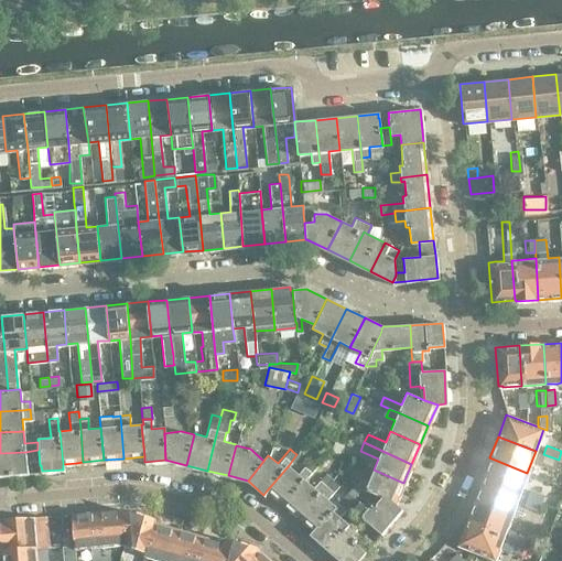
[(25,452),(0,453),(0,474),(26,473),(26,467),(26,461),(39,459),(38,450),(25,452)]
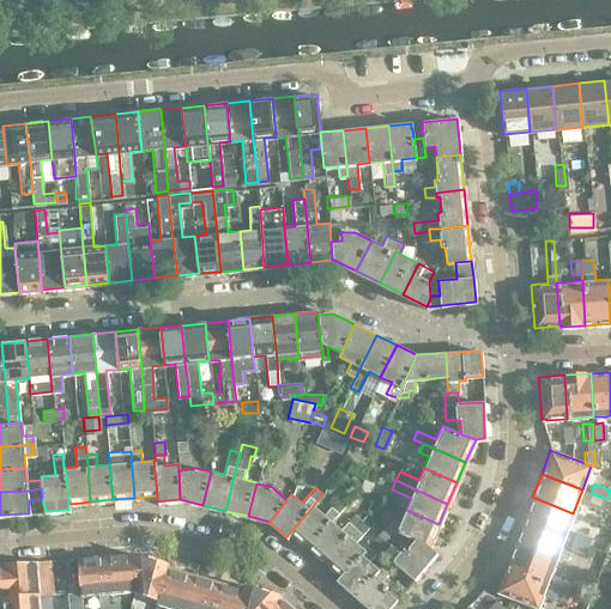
[(604,507),(608,499),(591,493),(587,501),(604,507)]
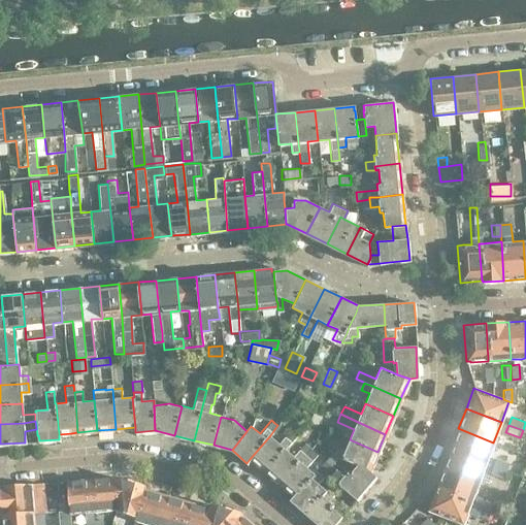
[(291,439),(296,433),(289,427),(284,433),(291,439)]
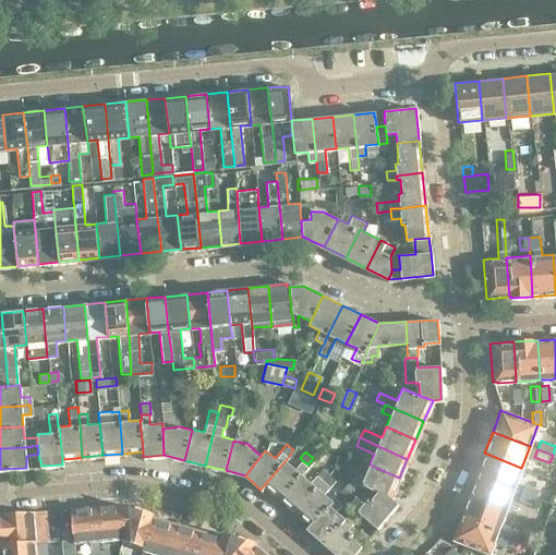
[(484,453),(476,474),(514,489),(521,468),(484,453)]
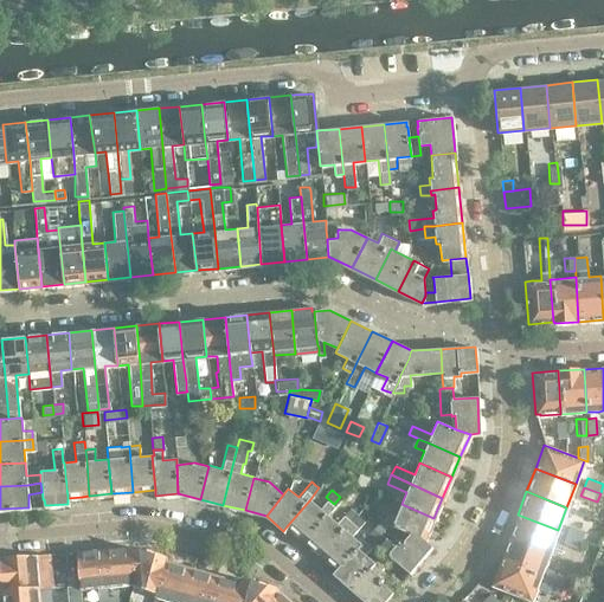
[(310,499),(287,526),(303,541),(327,515),(333,506),(327,499),(320,507),(310,499)]
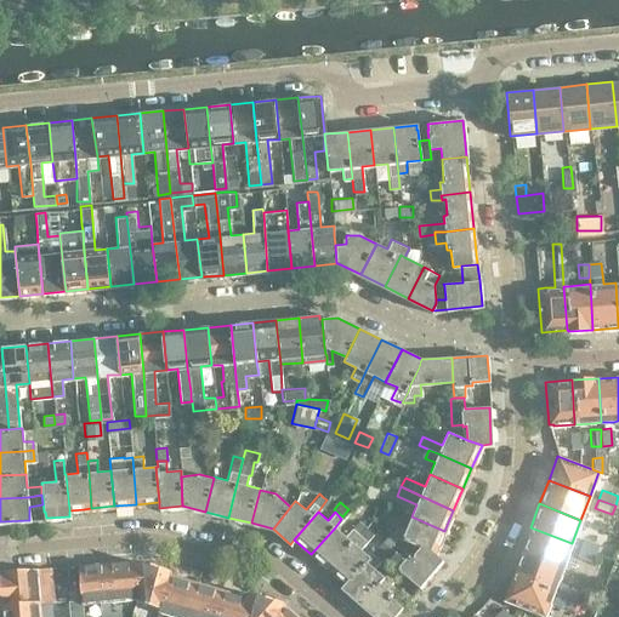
[(392,533),(403,538),(402,540),(420,546),(435,554),(444,531),(412,516),(407,529),(396,524),(392,533)]
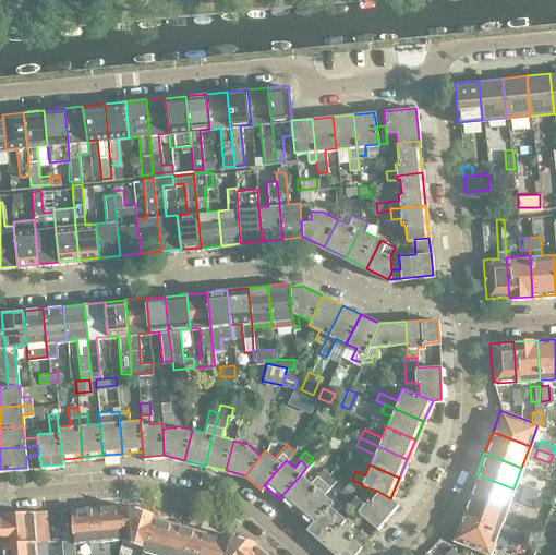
[(294,511),(327,474),(321,468),(310,481),(301,474),(279,498),(294,511)]
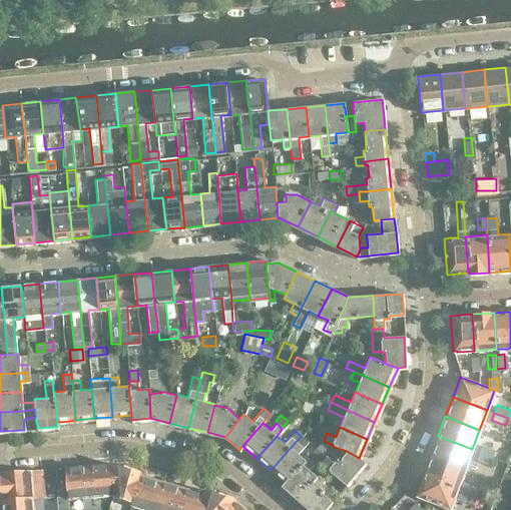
[(301,436),(271,470),(285,482),(305,460),(297,453),(307,441),(301,436)]
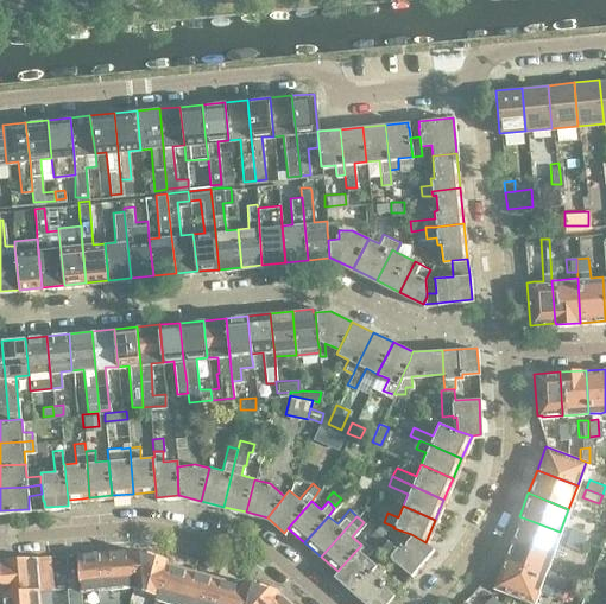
[(519,516),(510,540),(551,555),(560,532),(519,516)]
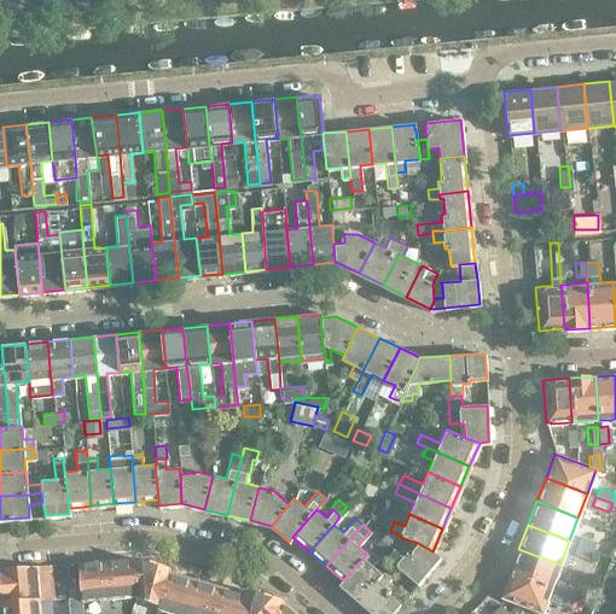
[(388,531),(382,539),(389,545),(395,537),(388,531)]
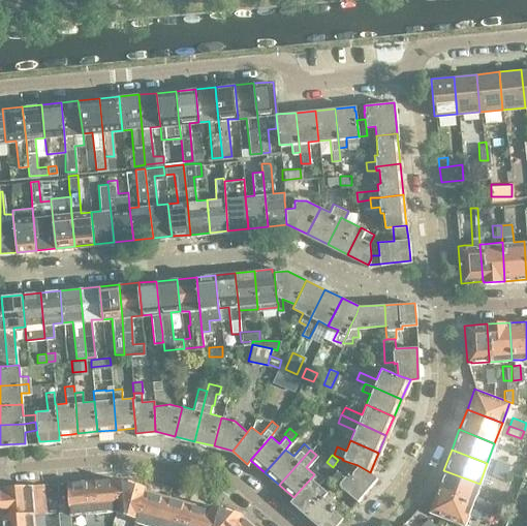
[(510,463),(497,458),(493,466),(507,471),(510,463)]
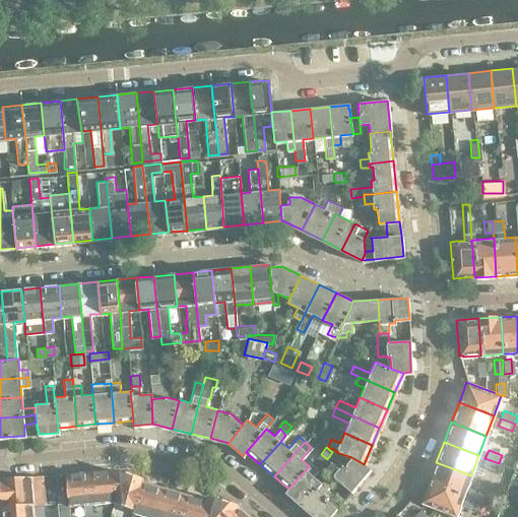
[(317,489),(321,483),(312,475),(318,468),(327,459),(321,454),(315,459),(309,466),(288,489),(285,493),(300,505),(300,506),(304,509),(320,490),(317,489)]
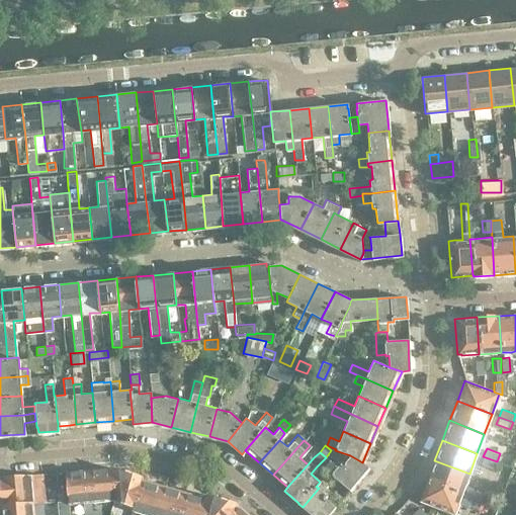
[(325,468),(331,474),(339,481),(345,486),(349,489),(367,467),(362,462),(350,455),(343,464),(341,462),(337,466),(331,461),(325,468)]
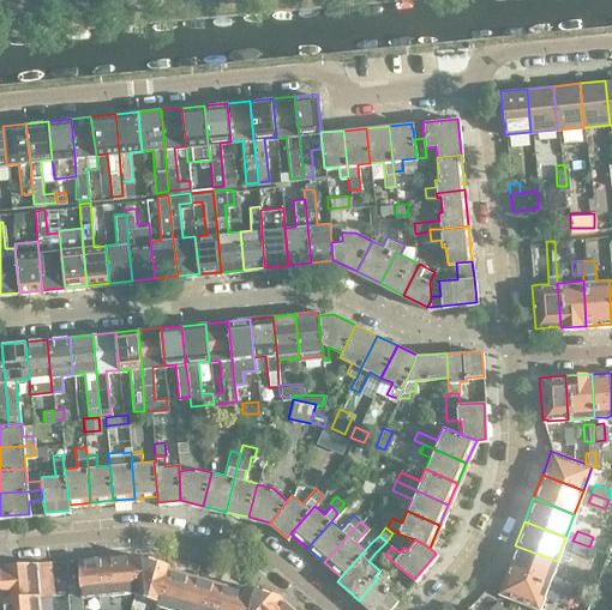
[(589,547),(573,541),(569,550),(586,556),(589,547)]
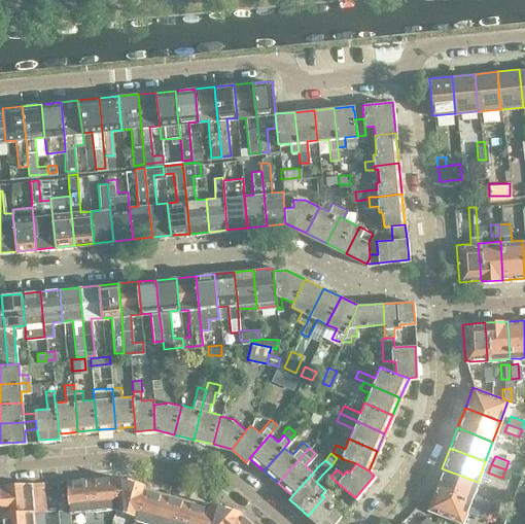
[(442,468),(434,489),(469,502),(486,508),(490,499),(474,493),(478,482),(442,468)]
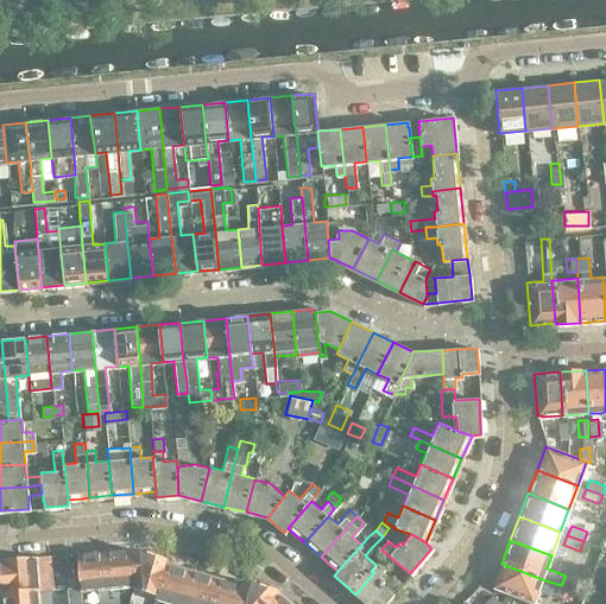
[(130,547),(101,550),(106,589),(111,589),(132,586),(130,547)]
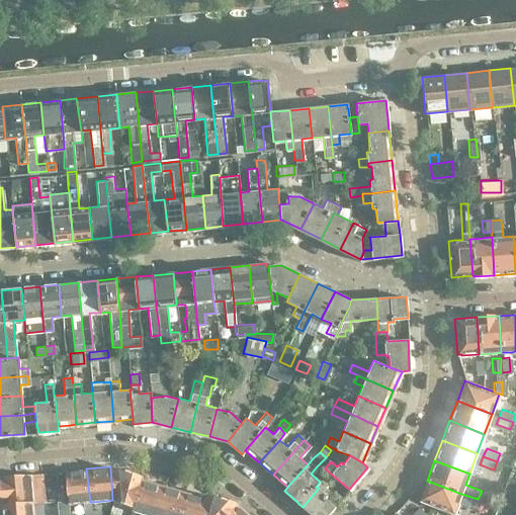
[(142,476),(110,466),(112,500),(132,507),(141,479),(142,476)]
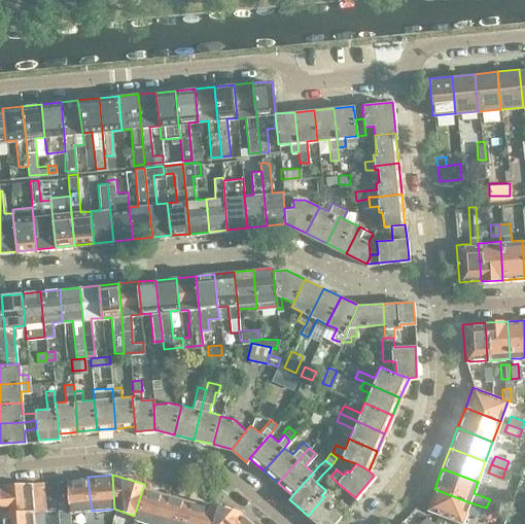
[(92,511),(88,477),(66,480),(67,497),(68,508),(69,513),(82,512),(83,523),(93,523),(92,517),(92,512),(92,511)]
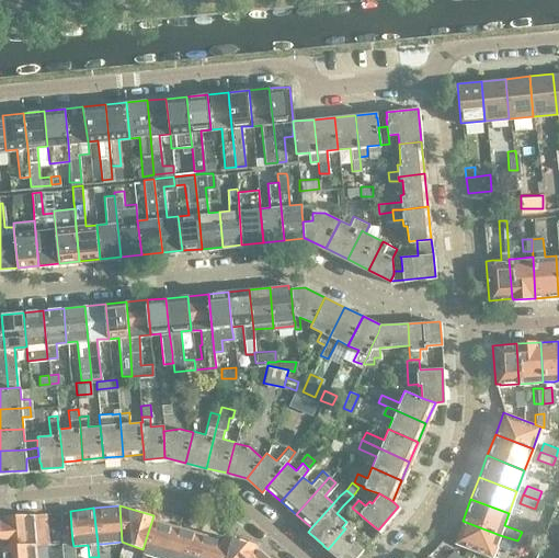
[(48,543),(47,516),(46,516),(45,512),(3,515),(0,520),(0,533),(1,546),(36,543),(36,544),(46,544),(48,543)]
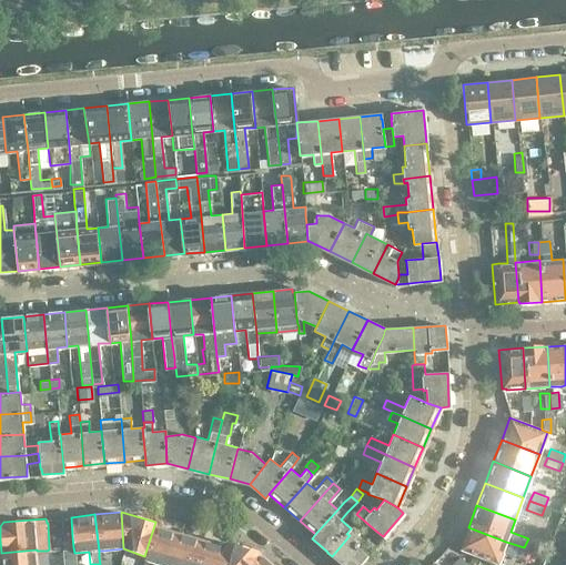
[(154,525),(144,556),(143,558),(165,564),(169,564),(178,532),(154,525)]
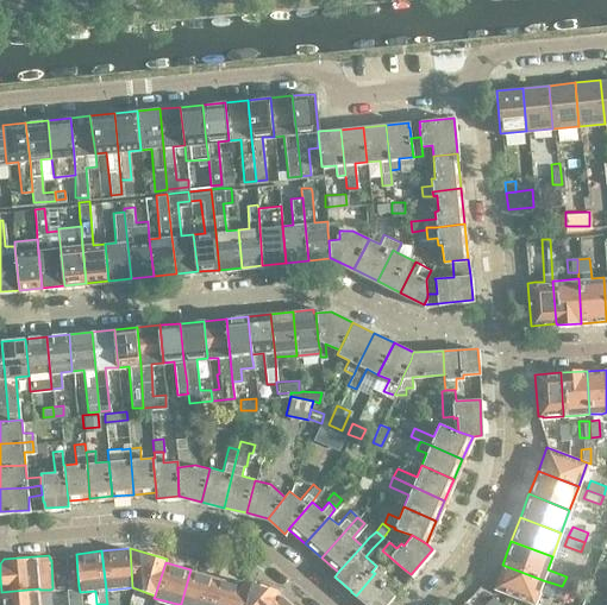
[(383,604),(398,588),(411,574),(406,571),(399,565),(383,581),(379,577),(386,568),(379,563),(376,566),(371,572),(375,573),(356,596),(367,604),(383,604)]
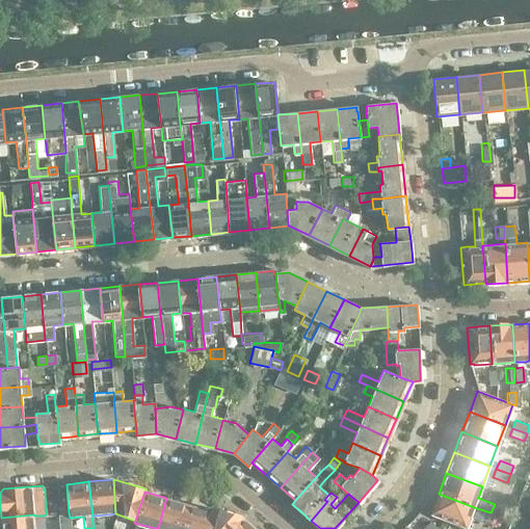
[(439,494),(430,513),(439,517),(439,518),(467,528),(471,516),(487,522),(491,512),(474,507),(439,494)]
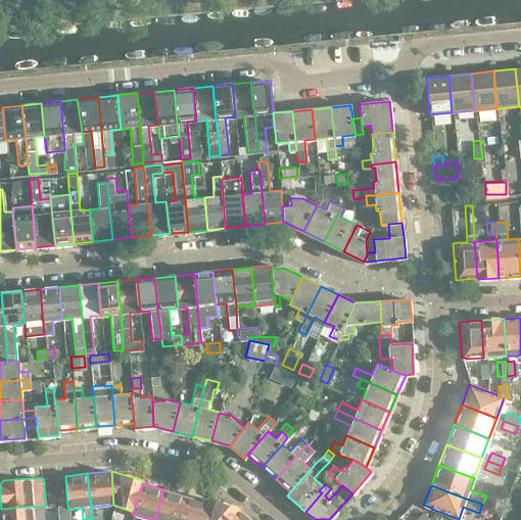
[(163,489),(155,519),(178,519),(185,495),(163,489)]
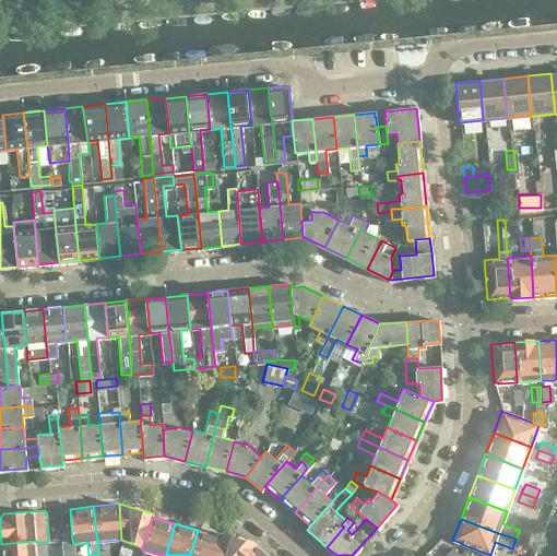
[(72,539),(71,528),(60,528),(61,540),(72,539)]
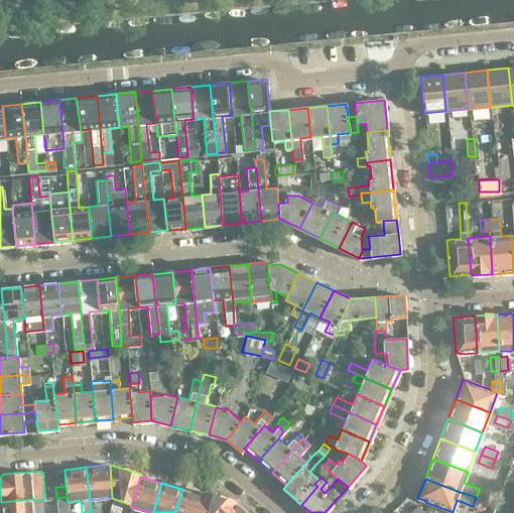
[(199,512),(204,495),(182,489),(175,512),(199,512)]
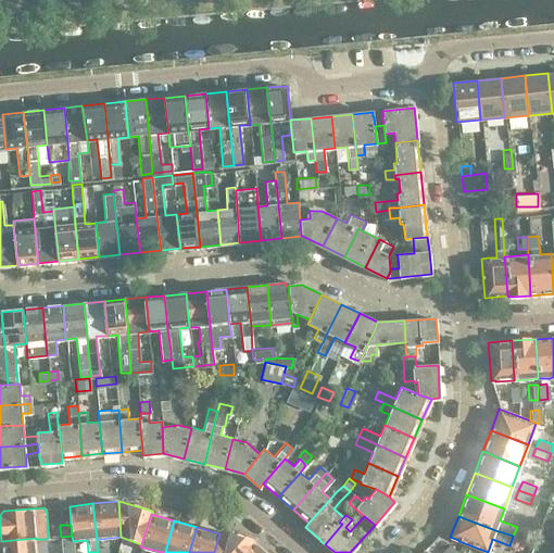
[(219,533),(214,552),(244,552),(254,540),(221,530),(219,533)]
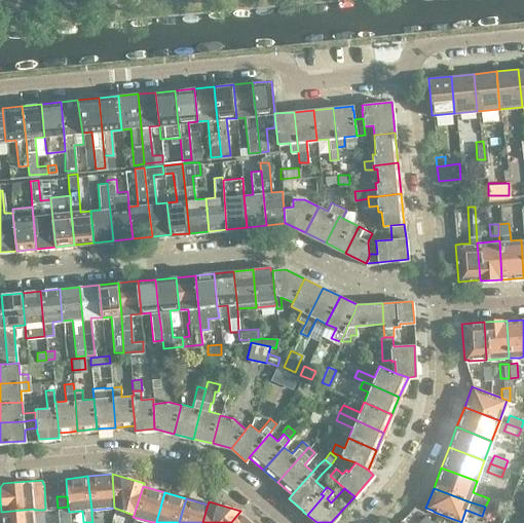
[(34,509),(1,512),(1,522),(44,522),(43,510),(34,510),(34,509)]
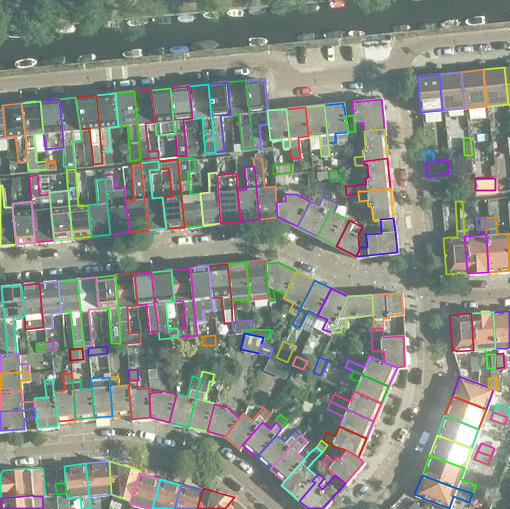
[(248,508),(234,497),(225,508),(248,508)]
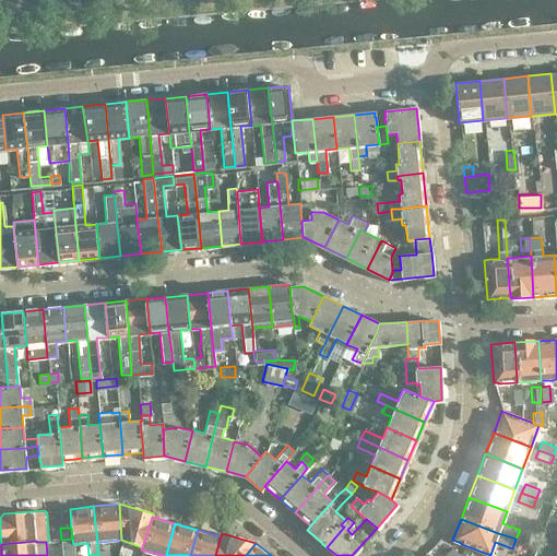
[(451,545),(442,555),(443,555),(453,555),(458,552),(451,545)]
